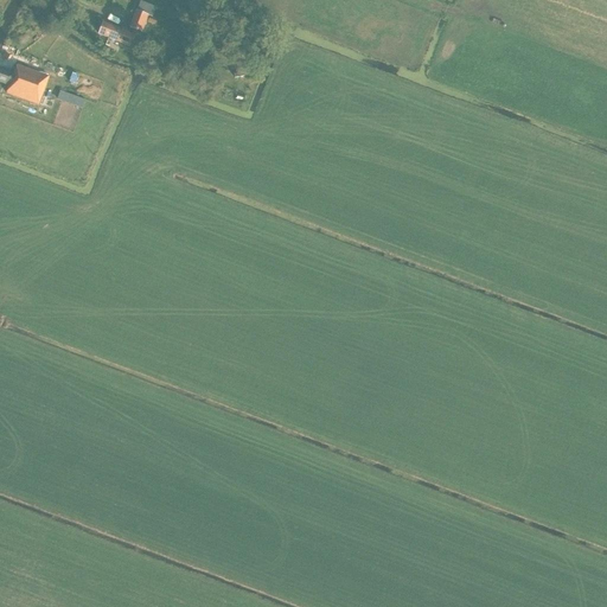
[(148,17),(149,18),(152,18),(157,6),(140,0),(129,27),(142,32),(148,17)]
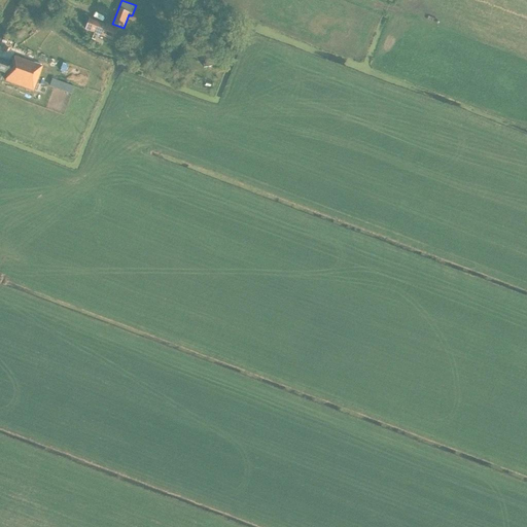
[(118,31),(89,20),(84,30),(114,41),(118,31)]
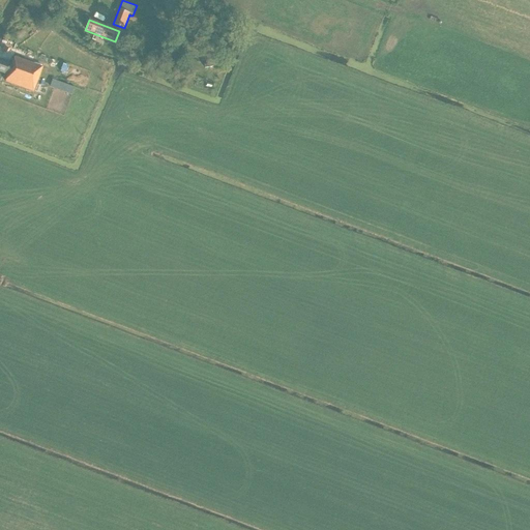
[(10,65),(0,60),(0,71),(7,75),(4,82),(33,92),(42,67),(13,57),(10,65)]
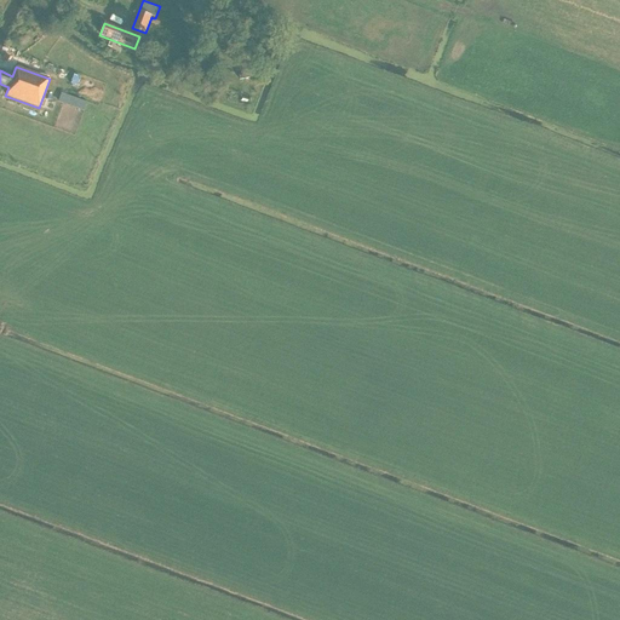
[(70,84),(76,86),(80,76),(74,74),(70,84)]
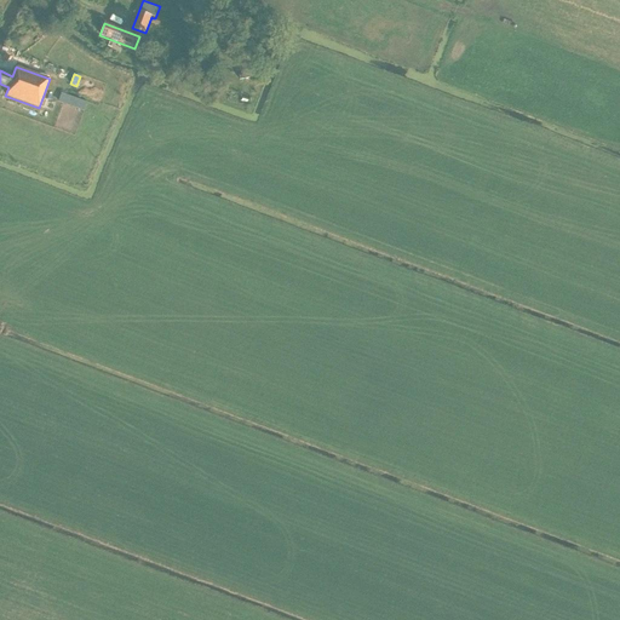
[(84,112),(86,102),(68,96),(65,105),(84,112)]
